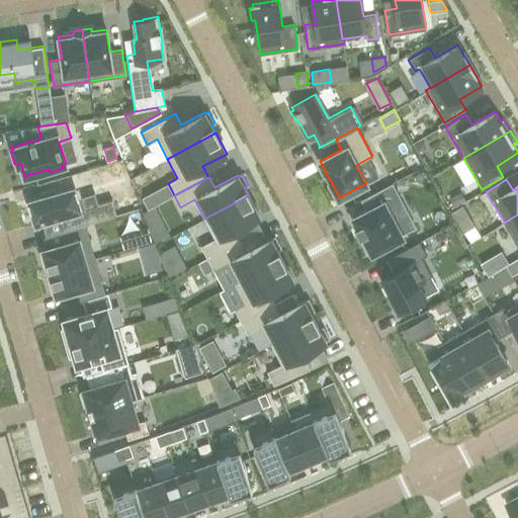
[(373,206),(353,217),(358,226),(355,228),(360,237),(362,235),(372,253),(373,252),(375,256),(390,248),(387,244),(403,237),(389,209),(402,202),(392,183),(368,195),(373,206)]
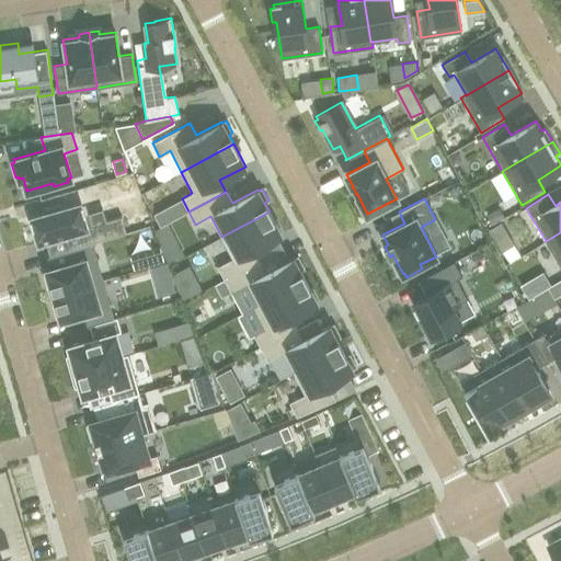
[(88,226),(80,202),(61,208),(60,204),(43,208),(45,213),(31,217),(38,243),(64,237),(68,249),(92,242),(126,232),(126,230),(123,230),(119,218),(122,217),(122,216),(88,226)]
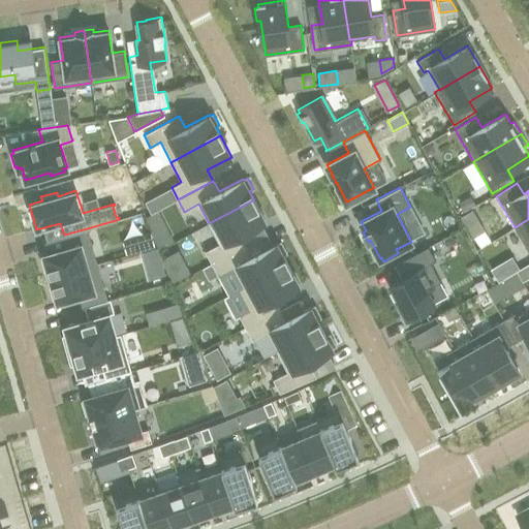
[(470,196),(460,203),(464,210),(474,204),(470,196)]
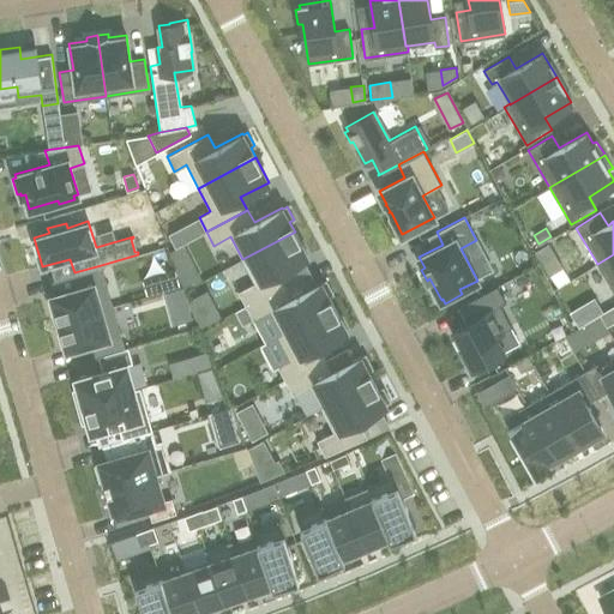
[(287,284),(280,271),(308,257),(295,232),(242,259),(254,282),(238,292),(246,306),(287,284)]
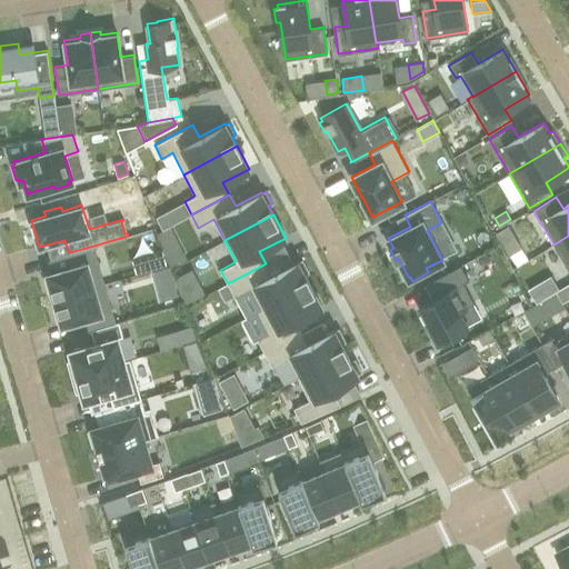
[(508,226),(496,232),(500,239),(512,232),(508,226)]
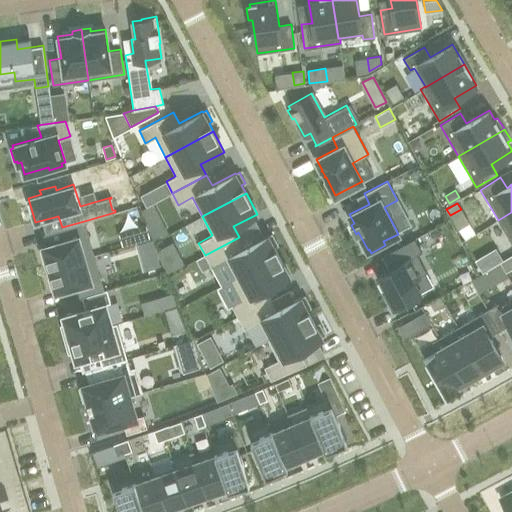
[(511,212),(498,220),(511,243),(511,212)]
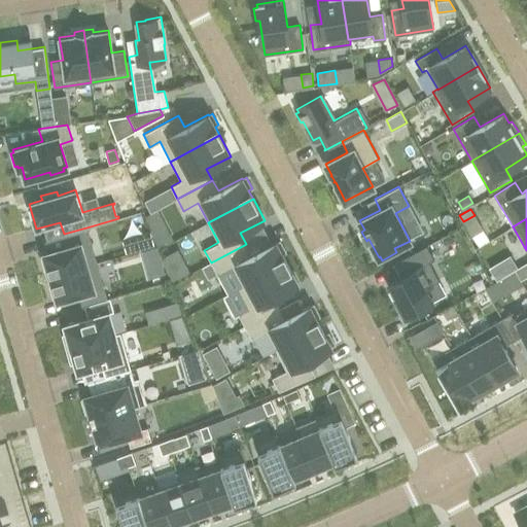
[(44,256),(40,257),(44,270),(47,269),(49,277),(97,264),(86,227),(64,234),(61,235),(64,247),(43,253),(44,256)]
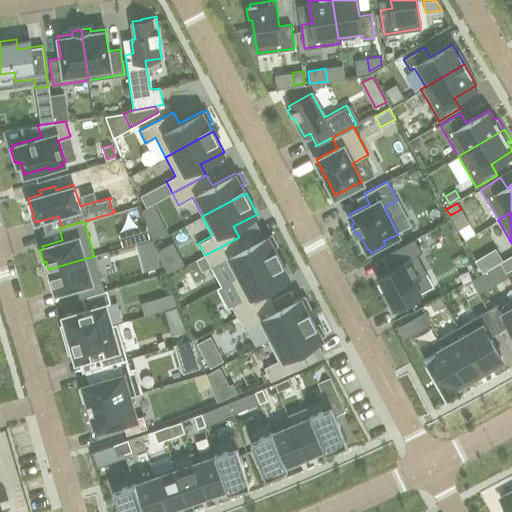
[(146,225),(136,228),(140,241),(150,238),(146,225)]
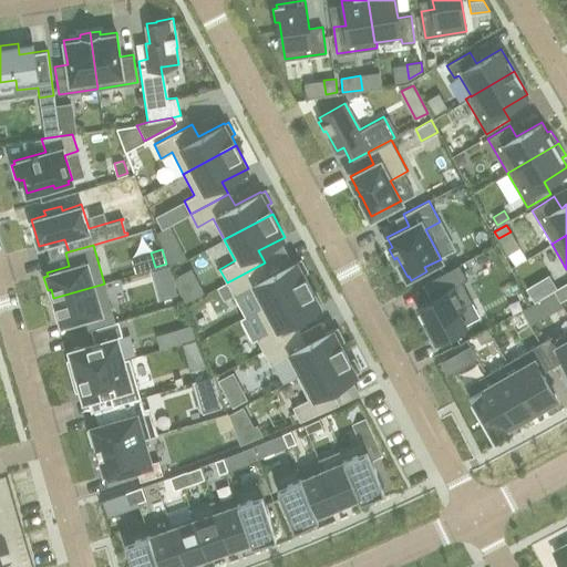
[(260,308),(309,282),(303,274),(308,271),(301,259),(298,261),(297,260),(270,274),(265,263),(227,282),(234,295),(249,287),(260,307),(260,308)]
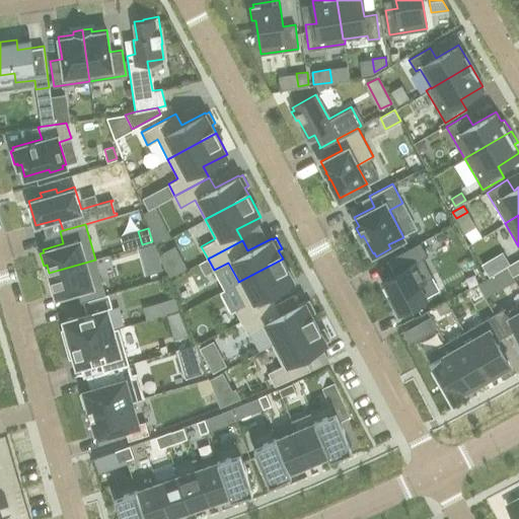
[(385,283),(382,284),(382,285),(385,284),(388,289),(385,290),(386,292),(389,290),(399,311),(426,297),(419,284),(432,276),(423,258),(428,255),(420,241),(391,256),(398,270),(382,278),(385,283)]
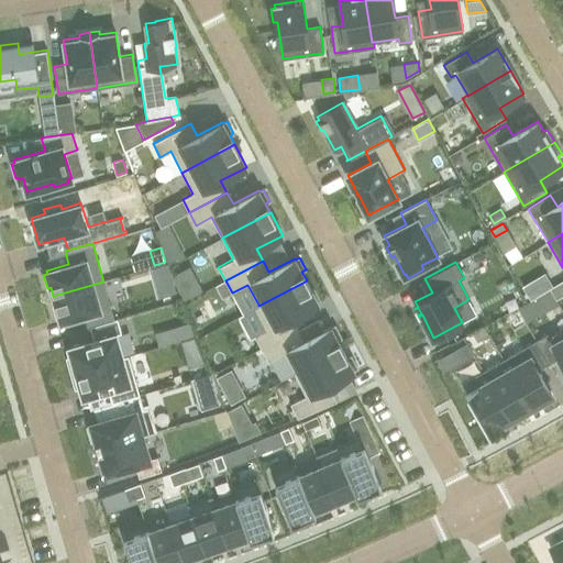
[(167,264),(152,268),(154,276),(169,272),(167,264)]
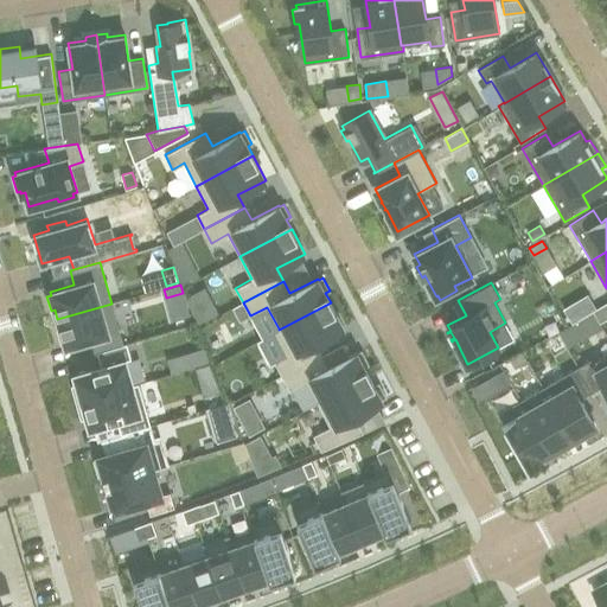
[(211,302),(193,313),(199,325),(218,315),(211,302)]
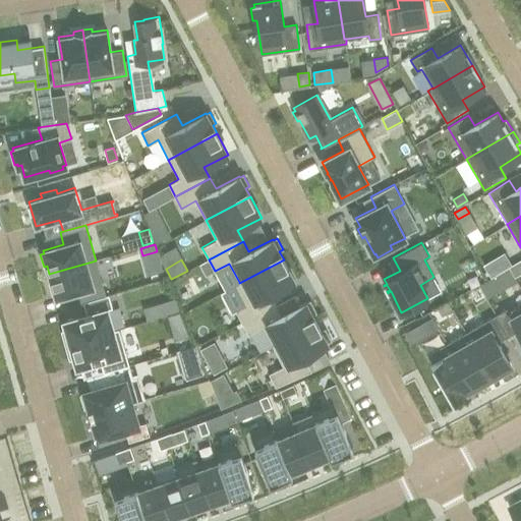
[(209,259),(199,265),(206,276),(215,271),(209,259)]
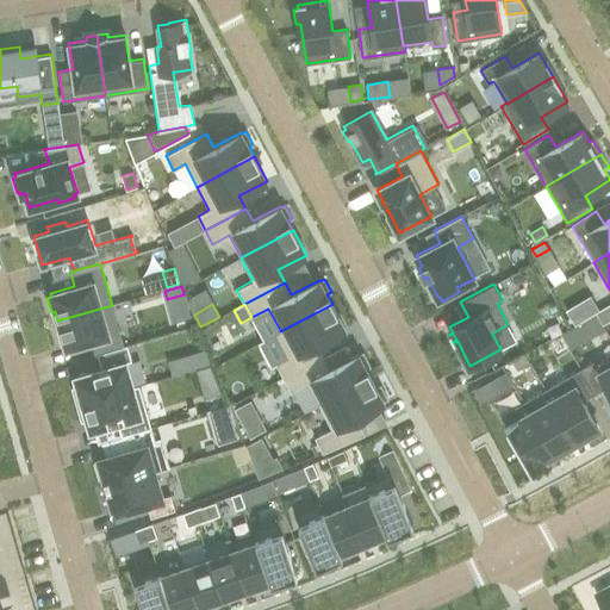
[(319,342),(344,328),(332,304),(280,331),(280,330),(275,332),(287,356),(275,363),(282,377),(327,354),(319,342)]
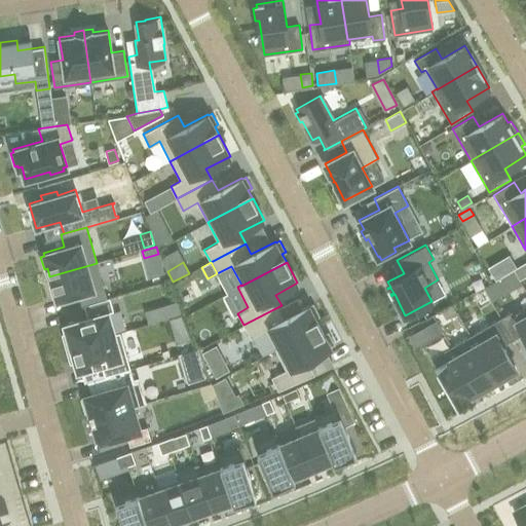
[(52,284),(48,285),(52,298),(55,297),(57,300),(78,294),(81,305),(84,305),(107,298),(97,263),(49,276),(52,284)]
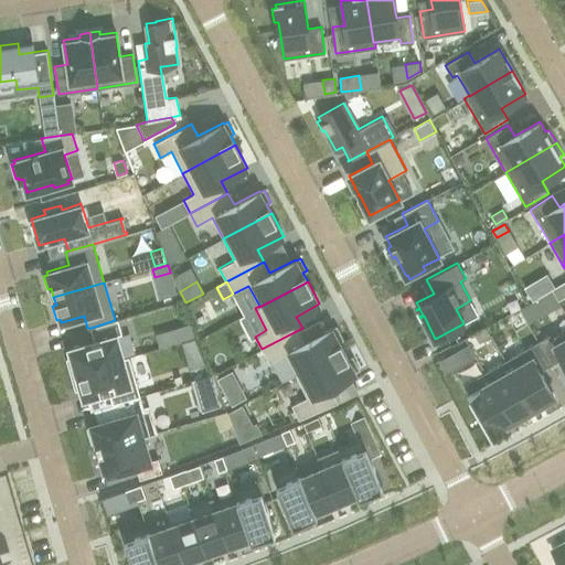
[(553,290),(520,309),(529,323),(536,319),(561,305),(558,300),(553,290)]
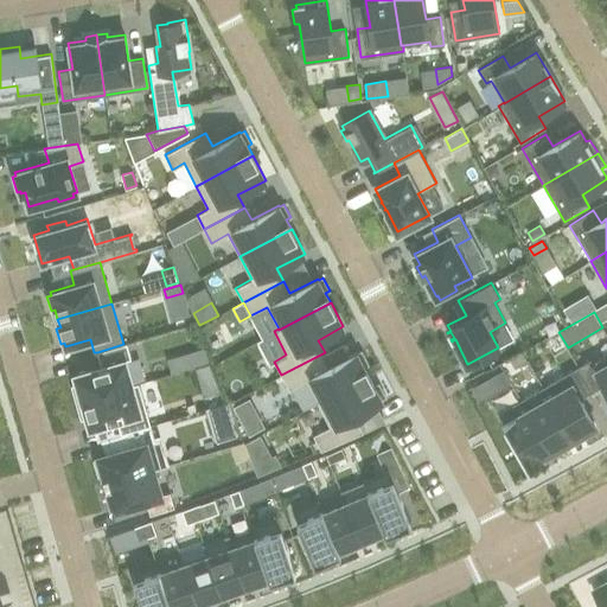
[(557,337),(549,342),(556,355),(564,350),(557,337)]
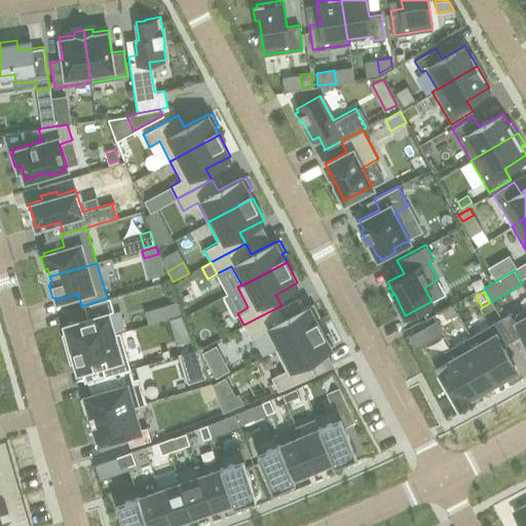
[(115,333),(109,312),(113,310),(110,297),(107,298),(84,305),(87,316),(64,324),(67,333),(63,334),(67,348),(115,334),(115,333)]
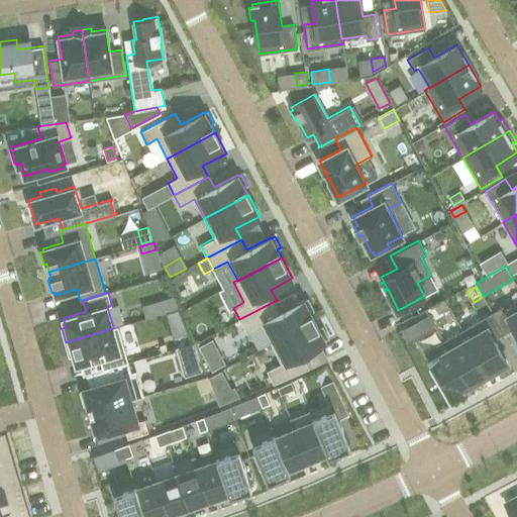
[(174,297),(166,299),(169,311),(178,309),(174,297)]
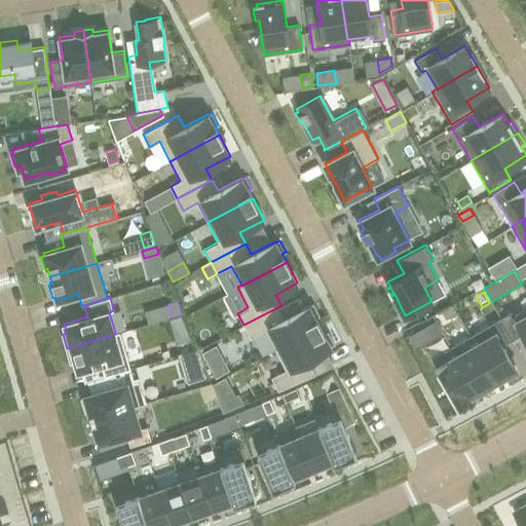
[(279,346),(320,326),(315,317),(320,315),(313,304),(309,306),(309,305),(287,316),(282,305),(243,325),(251,337),(269,328),(279,346)]
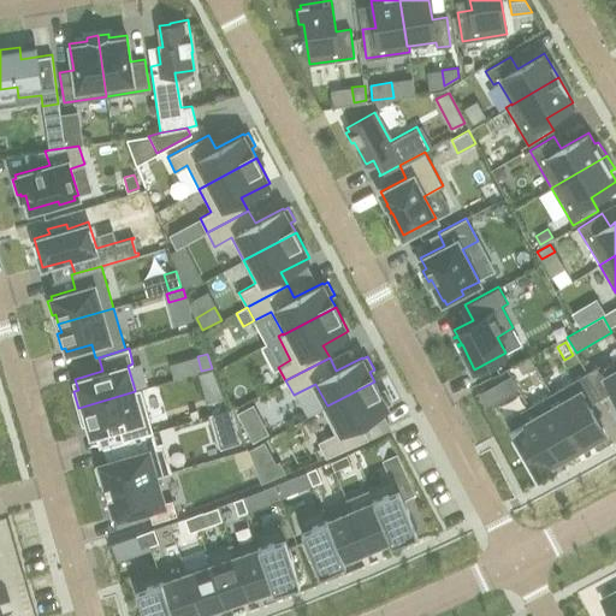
[(599,365),(587,372),(600,397),(614,390),(615,394),(615,361),(602,369),(599,365)]
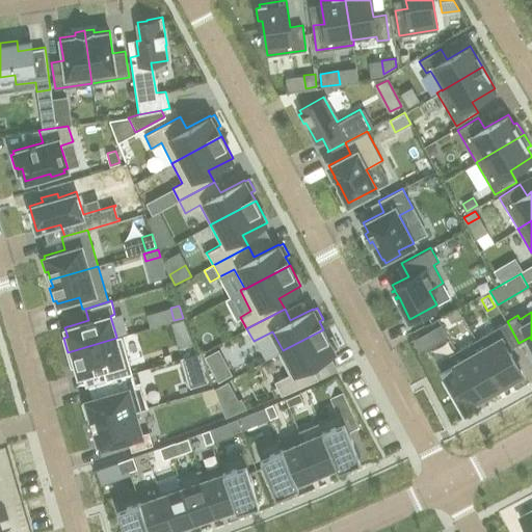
[(183,319),(170,323),(174,333),(186,328),(183,319)]
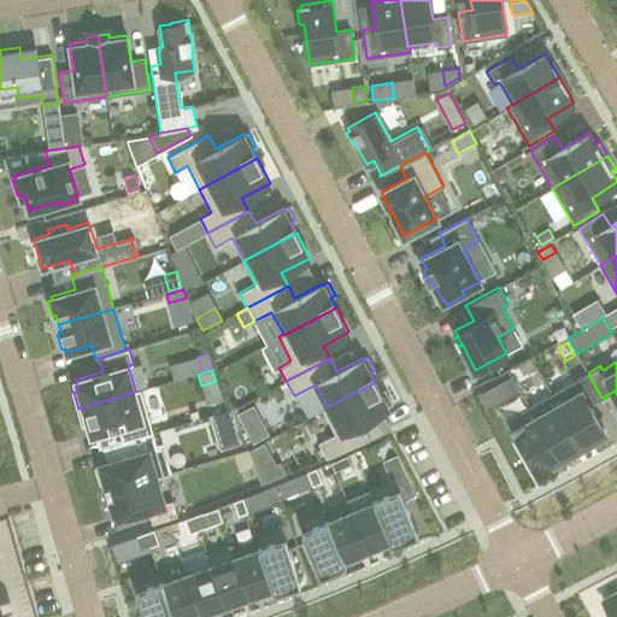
[(517,370),(509,375),(516,387),(524,382),(517,370)]
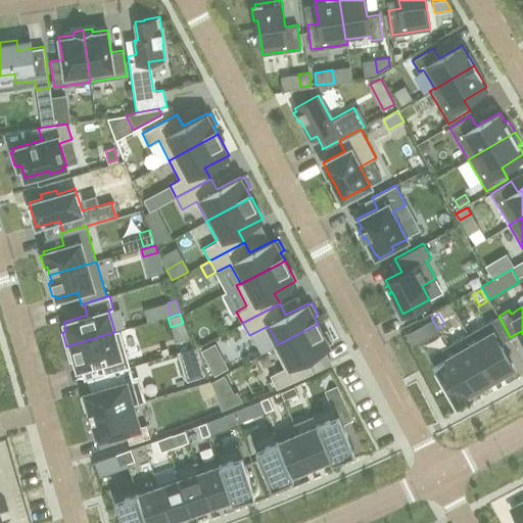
[(498,316),(468,333),(493,377),(513,366),(500,343),(510,337),(498,316)]
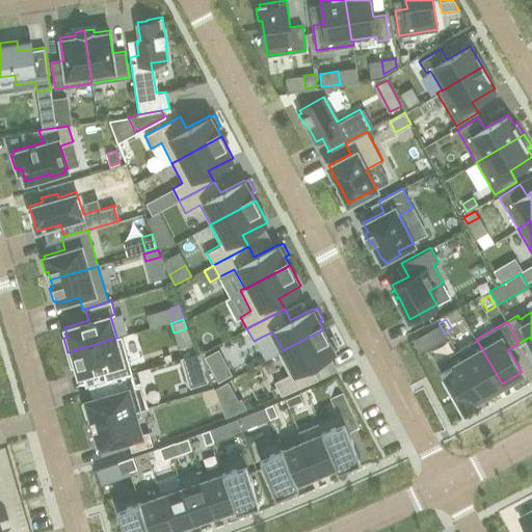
[(439,323),(431,327),(437,338),(445,334),(439,323)]
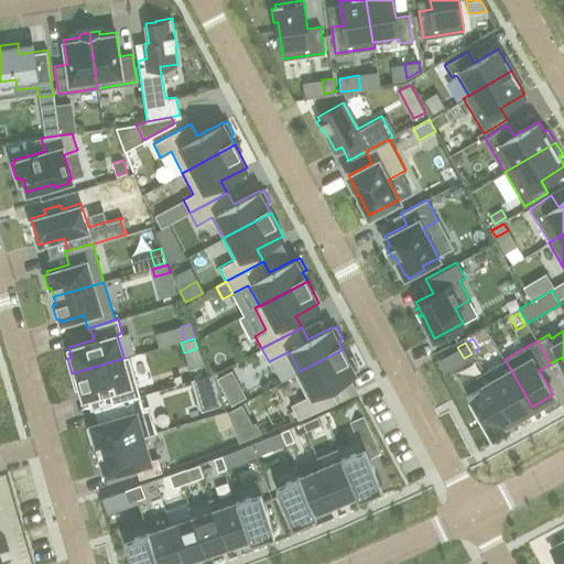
[(329,386),(355,371),(355,370),(358,368),(351,356),(348,358),(343,349),(300,371),(294,373),(306,396),(291,403),(299,418),(337,401),(329,386)]
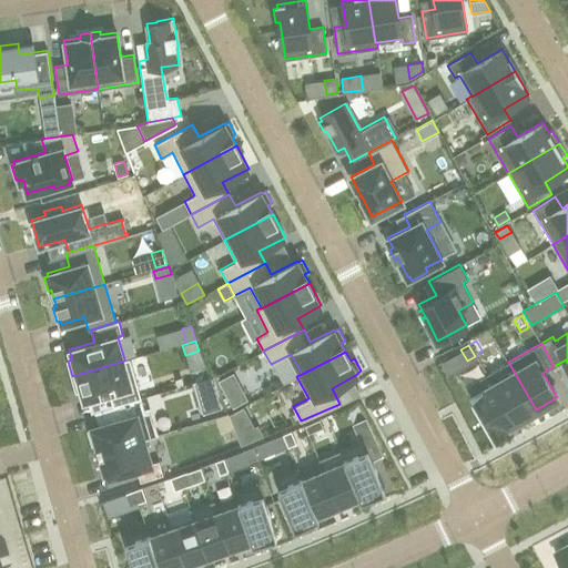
[(141,397),(129,358),(124,359),(124,361),(72,376),(77,392),(81,391),(83,401),(110,393),(113,406),(118,404),(139,398),(141,397)]
